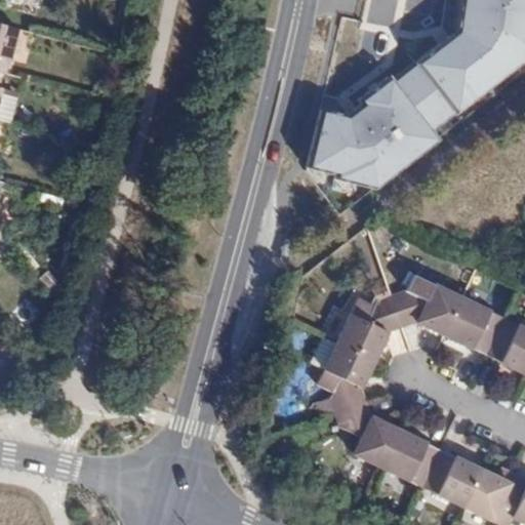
[(354,114),(326,108),(309,186),(378,200),(524,77),(524,0),(448,0),(448,6),(460,9),(456,38),(354,114)]
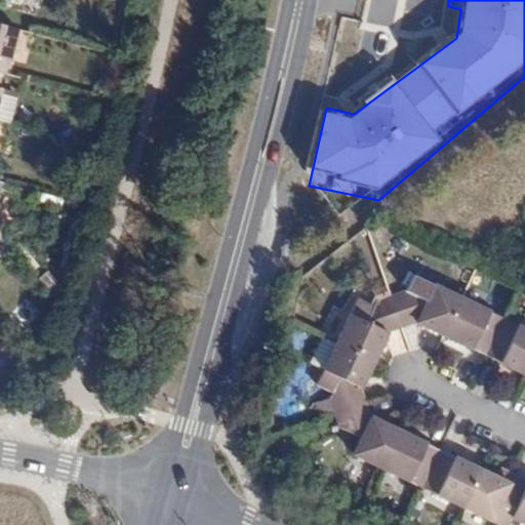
[(0,72),(6,74),(18,29),(0,24),(0,72)]
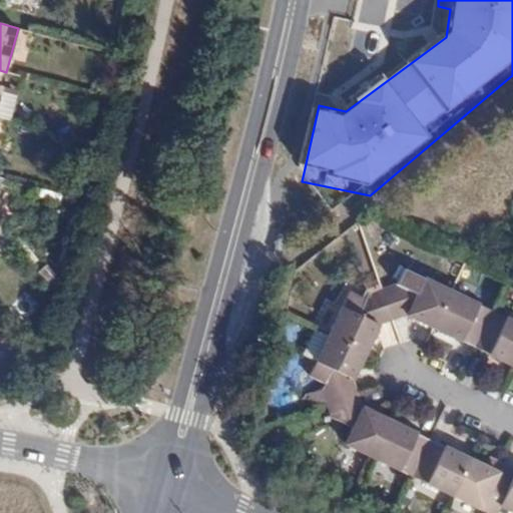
[(395,283),(381,288),(392,320),(400,317),(406,315),(433,328),(451,291),(424,278),(416,293),(395,283)]
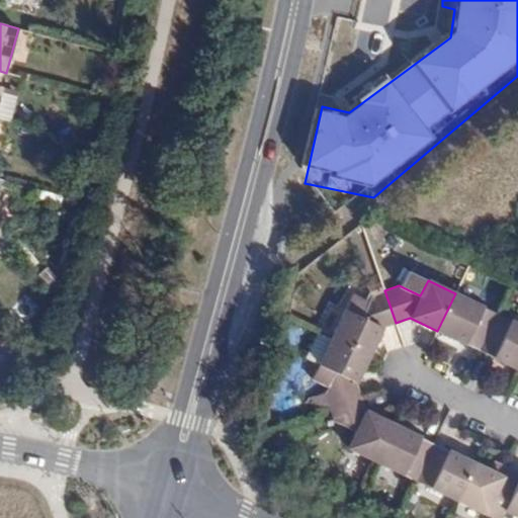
[(344,311),(330,338),(367,357),(381,328),(396,323),(384,290),(368,295),(357,318),(344,311)]
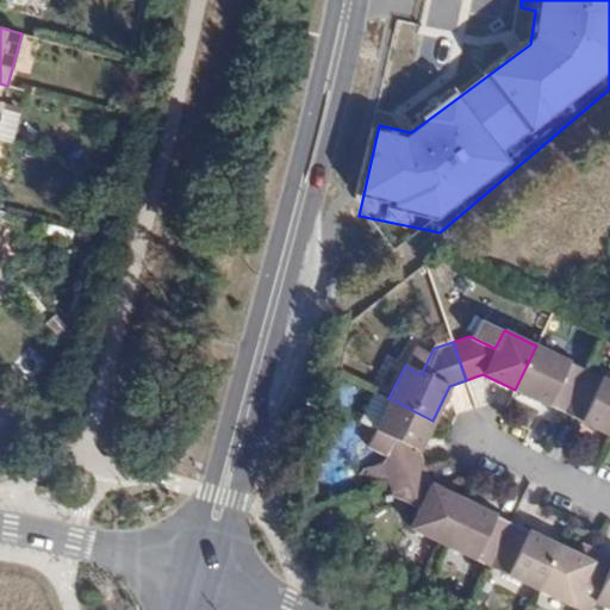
[(585,368),(536,346),(515,390),(531,397),(548,405),(552,394),(568,402),(585,368)]
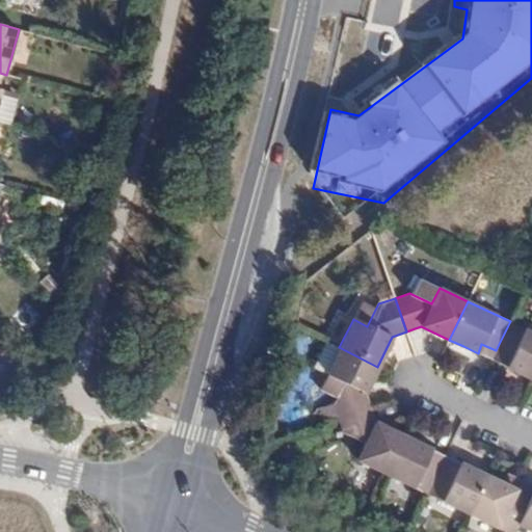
[(531,331),(510,321),(496,350),(509,356),(505,368),(531,379),(531,331)]
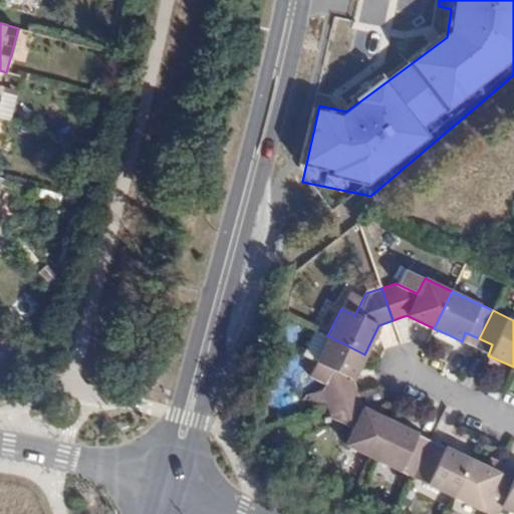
[(327,335),(314,328),(300,355),(329,369),(320,389),(320,394),(306,398),(310,411),(326,405),(357,394),(352,379),(356,370),(364,354),(327,335)]
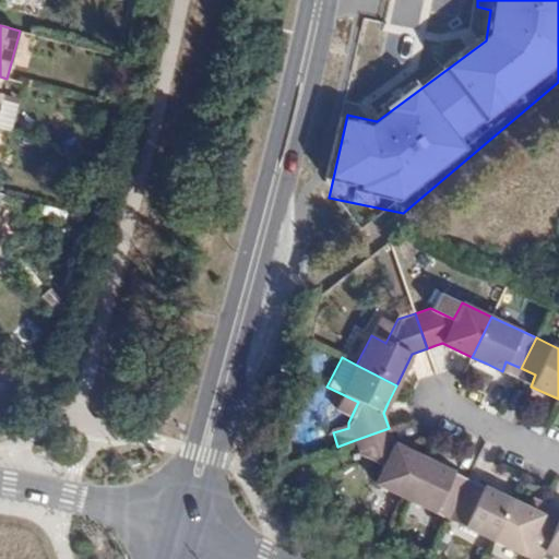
[(506,361),(502,371),(516,379),(521,368),(506,361)]
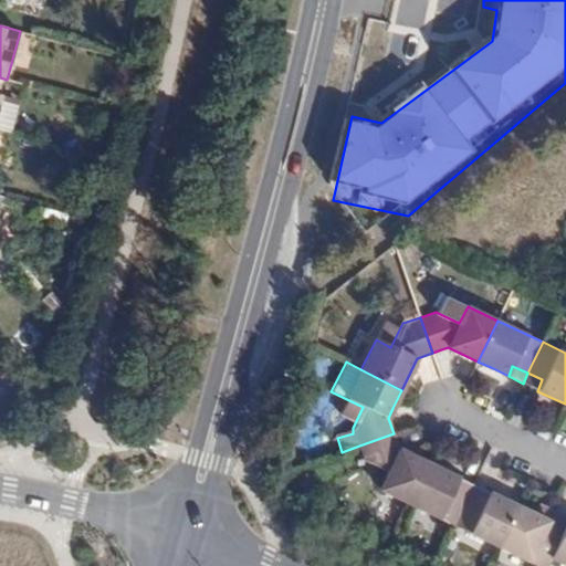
[(542,379),(527,373),(523,384),(532,388),(537,391),(542,379)]
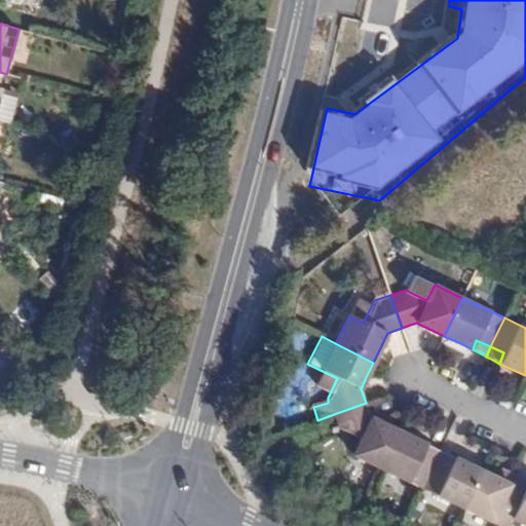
[(366,403),(334,414),(336,420),(340,429),(360,440),(351,454),(380,468),(399,430),(371,417),(368,410),(366,403)]
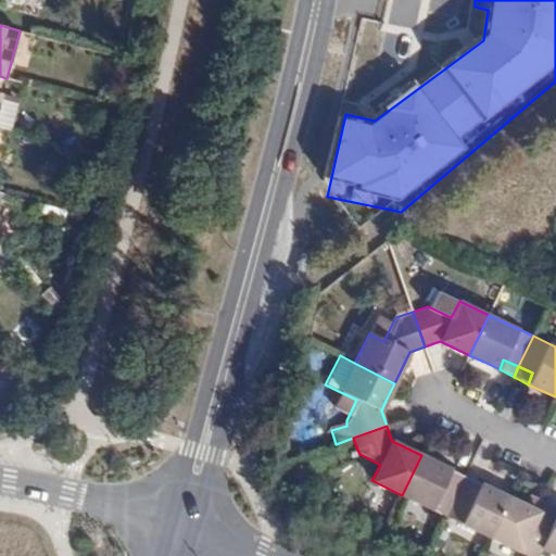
[(421,455),(402,495),(446,516),(462,484),(447,477),(451,469),(421,455)]
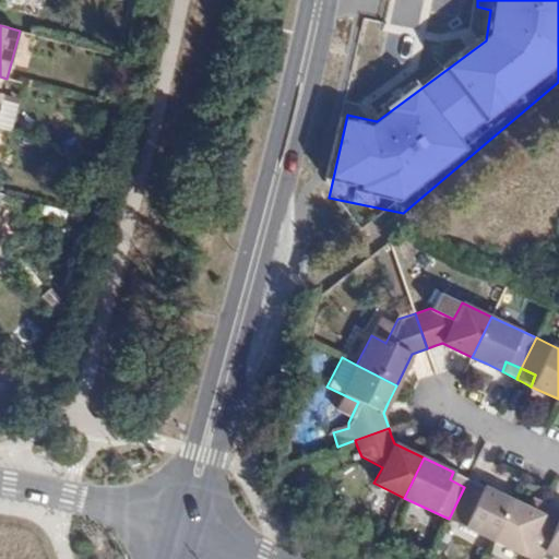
[(460,475),(453,472),(450,479),(464,487),(467,479),(460,475)]
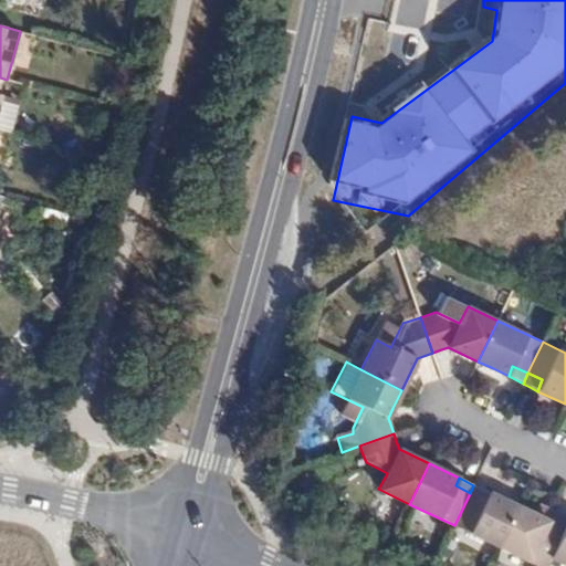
[(473,485),(470,493),(485,501),(489,492),(480,488),(473,485)]
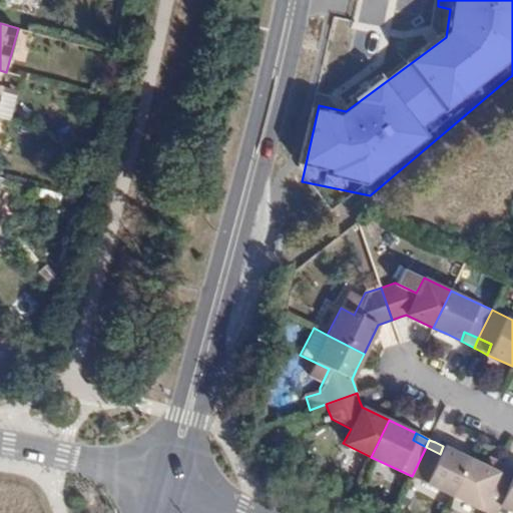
[(426,447),(412,476),(453,495),(470,459),(443,446),(440,454),(426,447)]
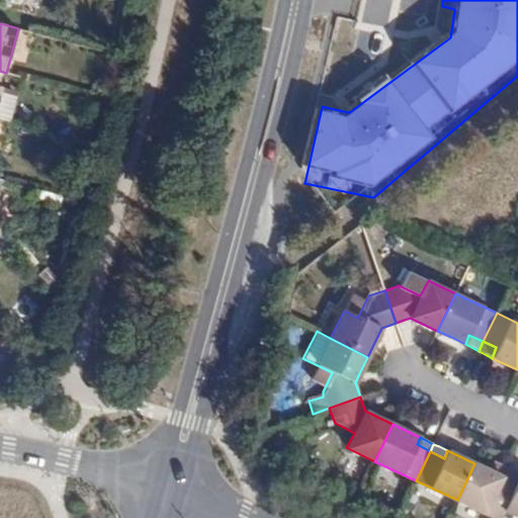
[(475,463),(457,500),(494,517),(499,517),(504,509),(512,491),(499,484),(502,478),(475,463)]
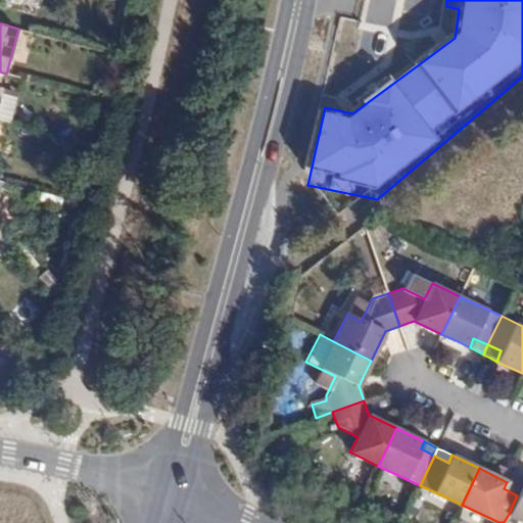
[(514,485),(507,482),(504,488),(517,495),(521,488),(514,485)]
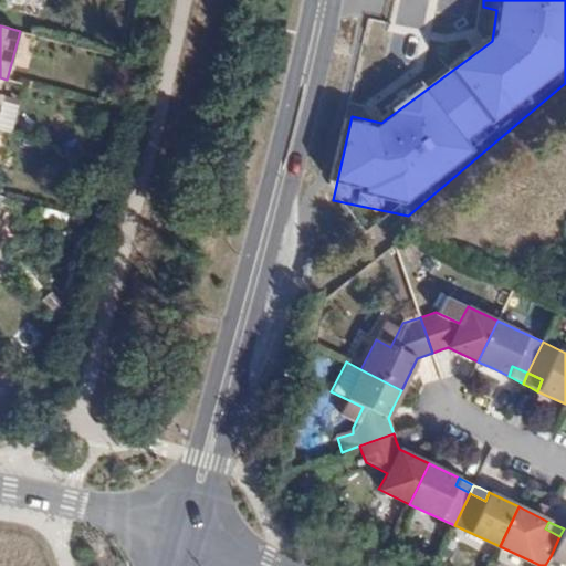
[(559,536),(551,556),(565,563),(565,523),(564,528),(559,536)]
